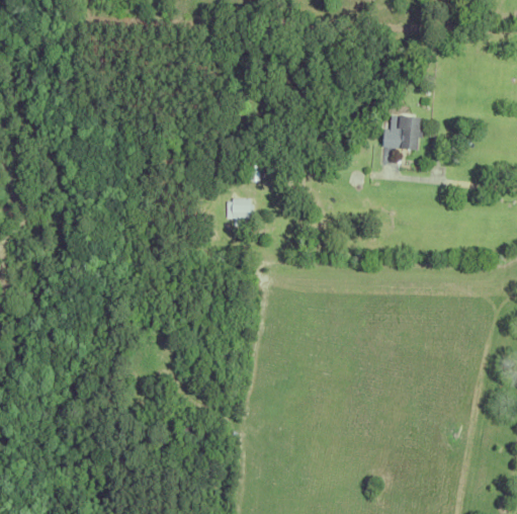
[(414,117),(417,117),(419,118),(418,132),(422,133),(421,139),(418,139),(417,150),(382,148),(383,129),(389,130),(390,116),(398,116),(399,115),(407,115),(411,116),(412,116),(414,117)]
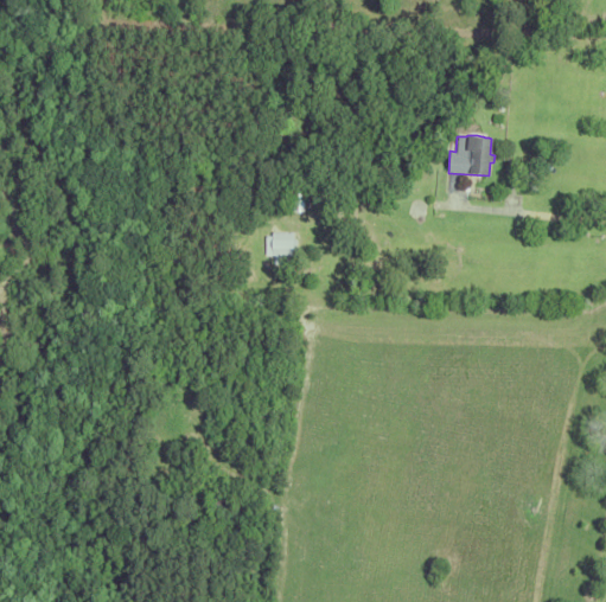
[(312,206),(312,191),(323,191),(321,206),(312,206)]
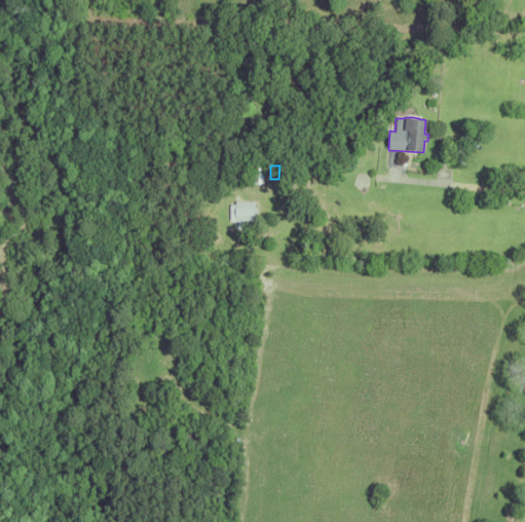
[(252,184),(252,171),(261,171),(261,184),(252,184)]
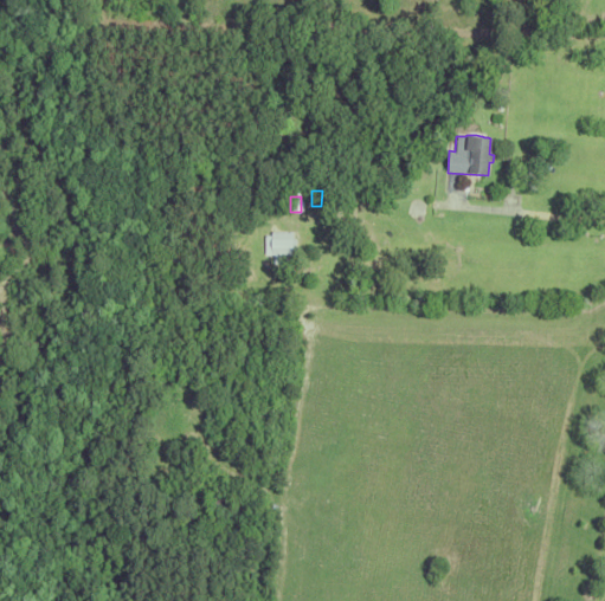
[(272,258),(262,258),(263,237),(270,237),(270,234),(293,234),(291,257),(288,257),(288,265),(272,265),(272,258)]
